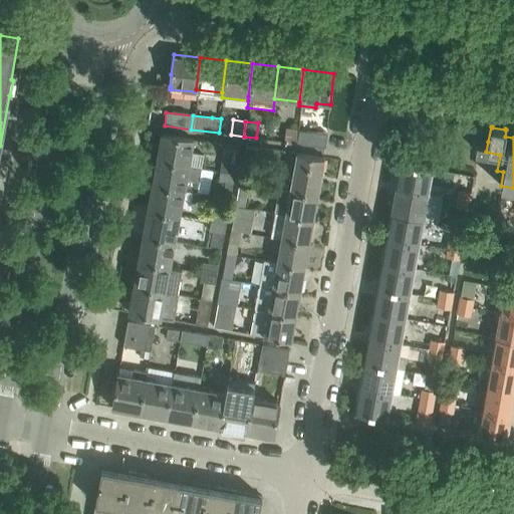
[(295,144),(296,130),(286,127),(284,143),(295,144)]
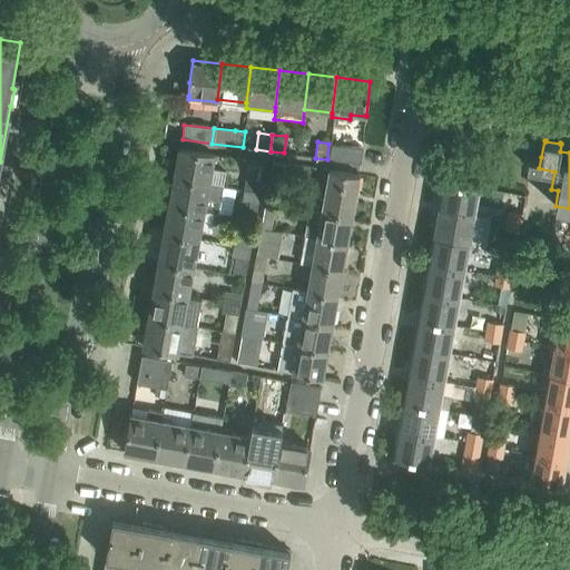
[(327,159),(361,163),(363,147),(328,144),(327,159)]
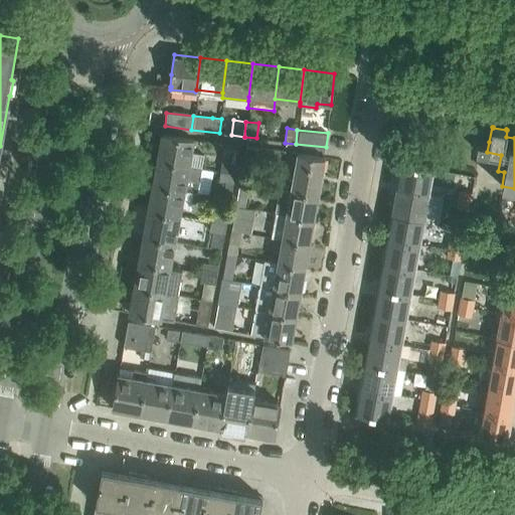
[(162,134),(157,159),(202,167),(205,154),(191,152),(193,140),(193,139),(192,139),(162,134)]
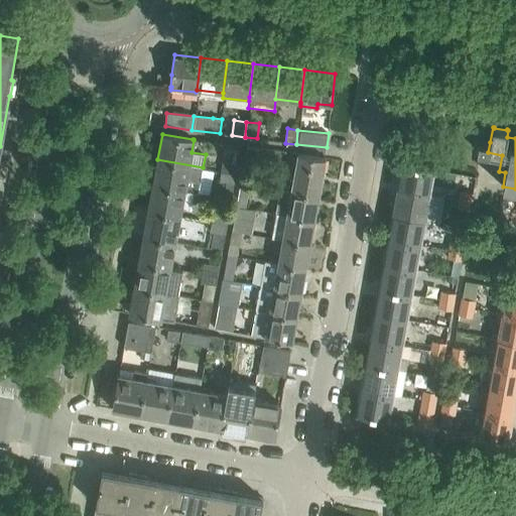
[(247,146),(244,159),(256,161),(259,148),(247,146)]
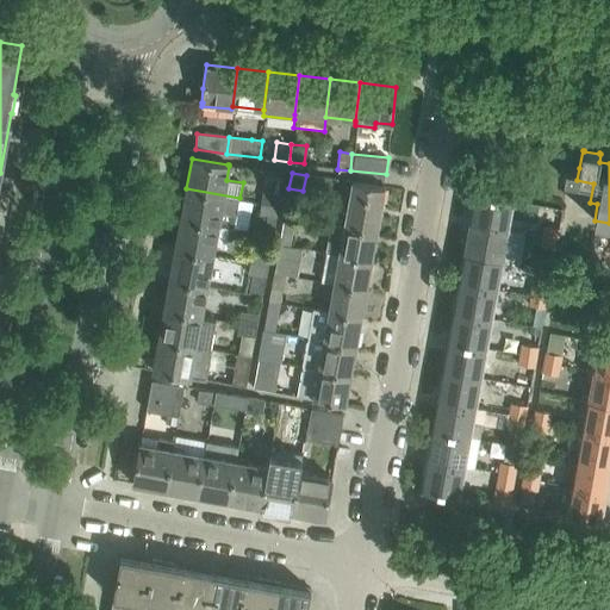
[(353,181),(344,226),(377,232),(385,187),(353,181)]
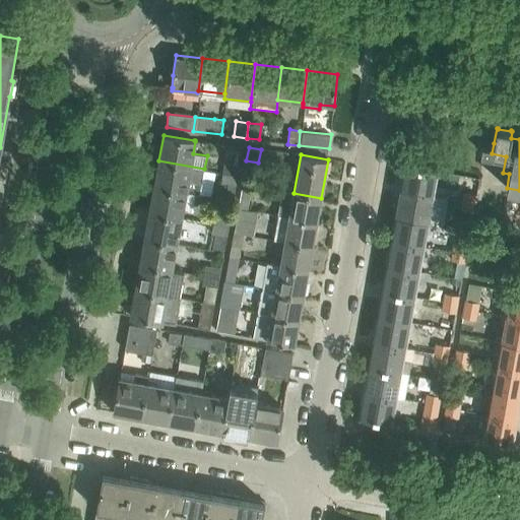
[(158,160),(153,187),(195,194),(200,195),(204,169),(158,160)]
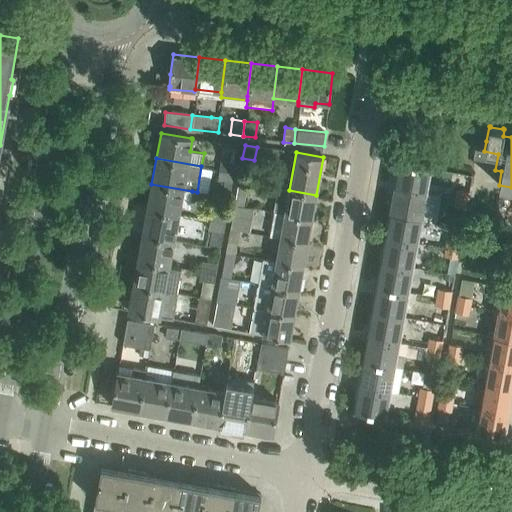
[(221,159),(219,169),(234,172),(236,161),(221,159)]
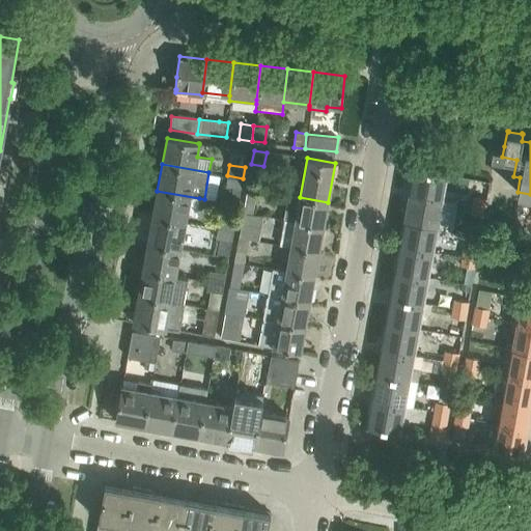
[(414,168),(410,194),(441,199),(446,173),(414,168)]
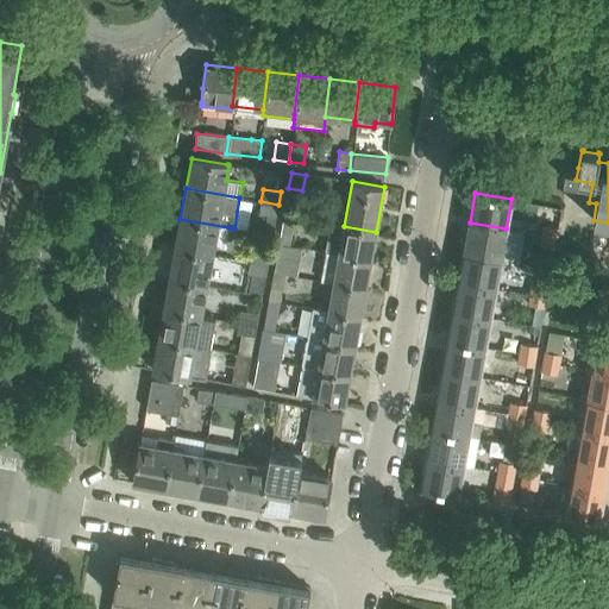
[(261,201),(258,213),(267,215),(263,234),(272,236),(278,205),(261,201)]
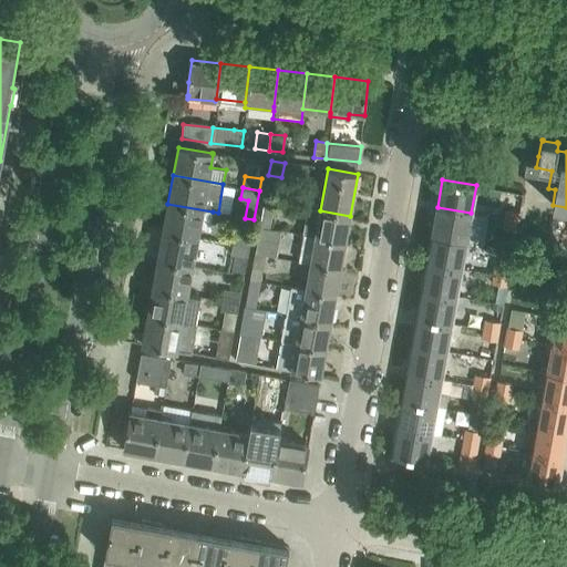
[(264,199),(260,214),(272,216),(275,202),(264,199)]
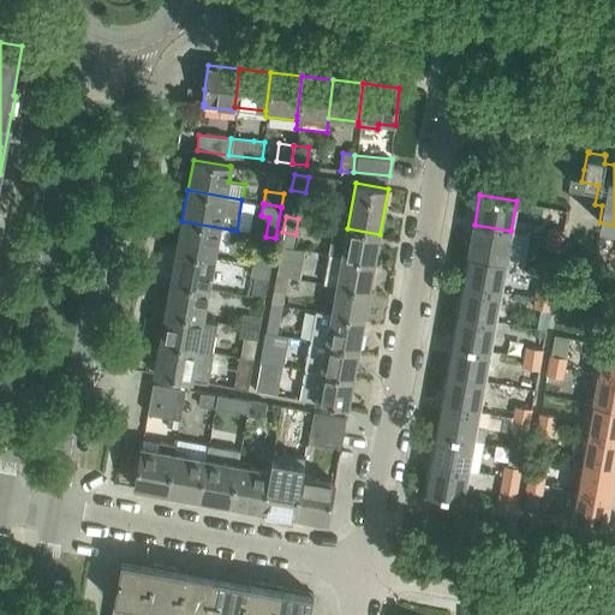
[(231,230),(181,221),(177,251),(214,257),(216,245),(227,248),(231,230)]
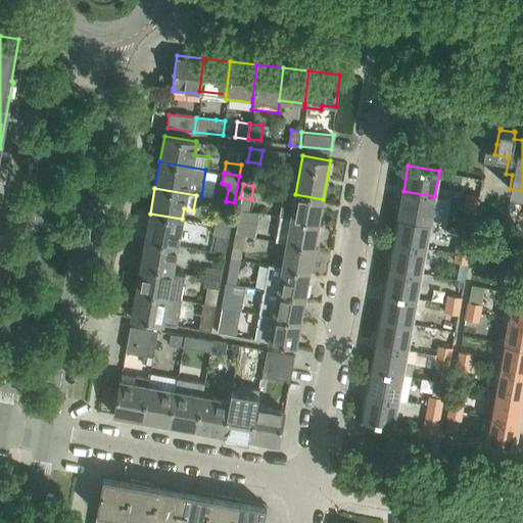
[(403,191),(398,216),(430,222),(445,225),(450,199),(434,196),(403,191)]
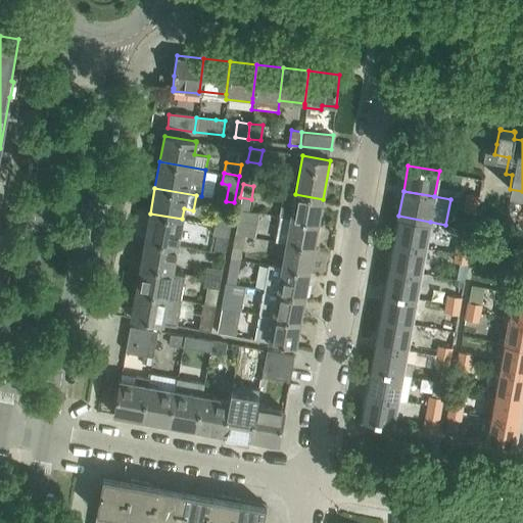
[(323,199),(295,194),(284,192),(280,217),(291,219),(318,224),(323,199)]
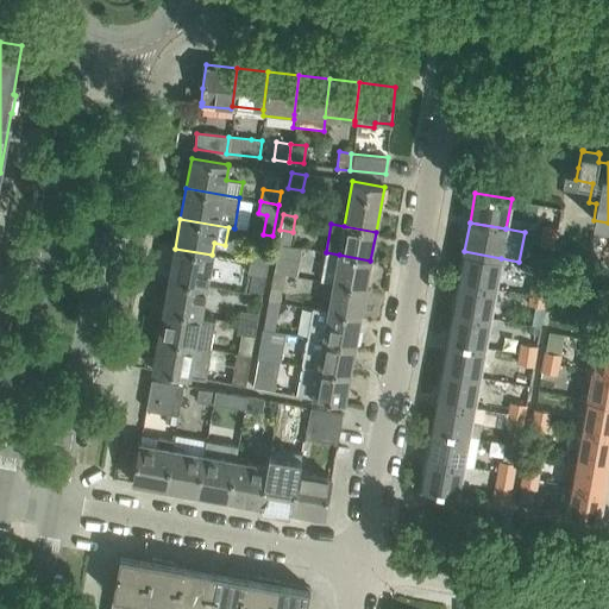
[(542,225),(541,234),(556,238),(558,227),(542,225)]
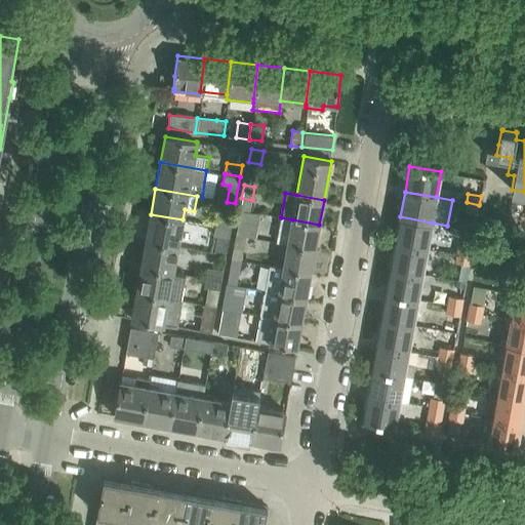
[(479,205),(467,202),(465,211),(478,213),(479,205)]
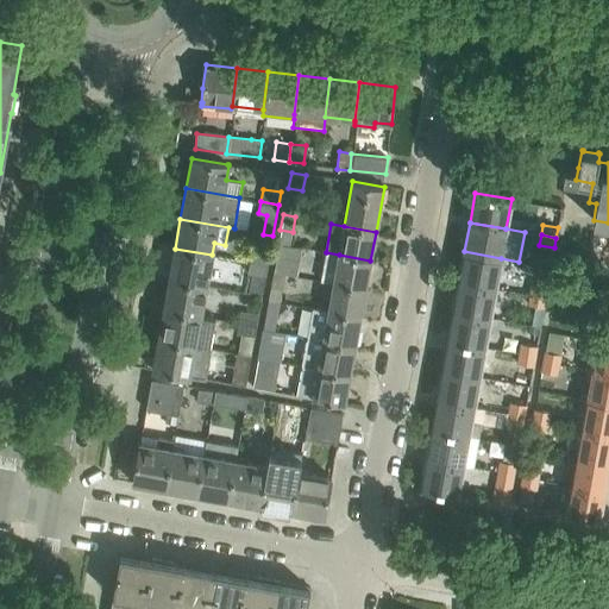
[(277,243),(275,258),(300,263),(303,248),(290,245),(277,243)]
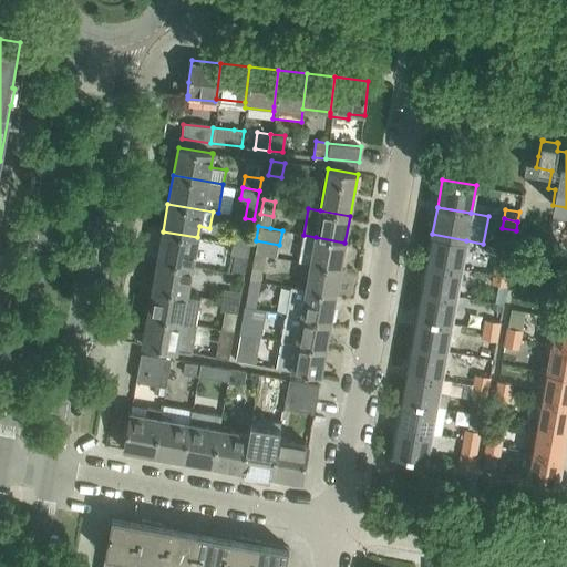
[(163,232),(157,259),(193,266),(197,237),(163,232)]
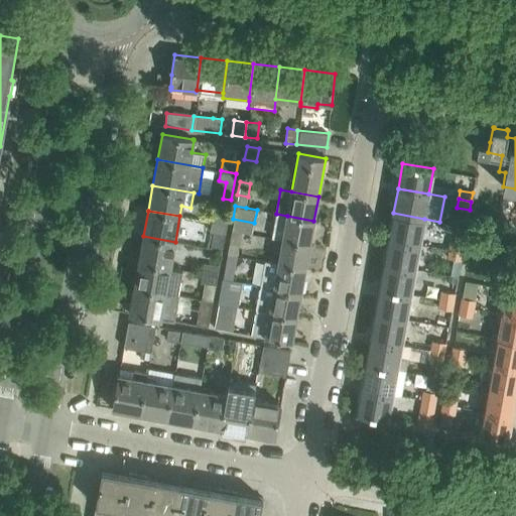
[(211,222),(227,225),(228,214),(213,212),(211,222)]
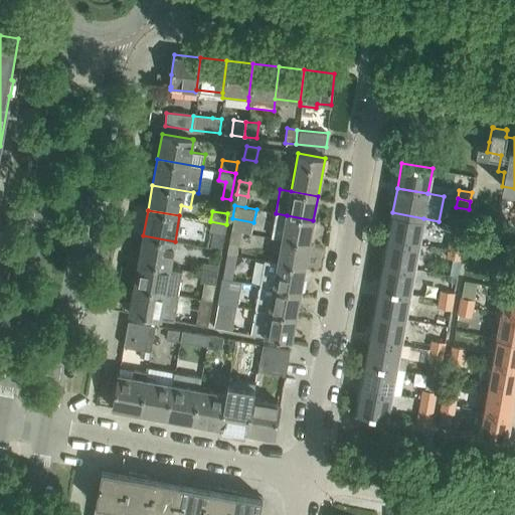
[(392,212),(388,237),(418,243),(423,218),(392,212)]
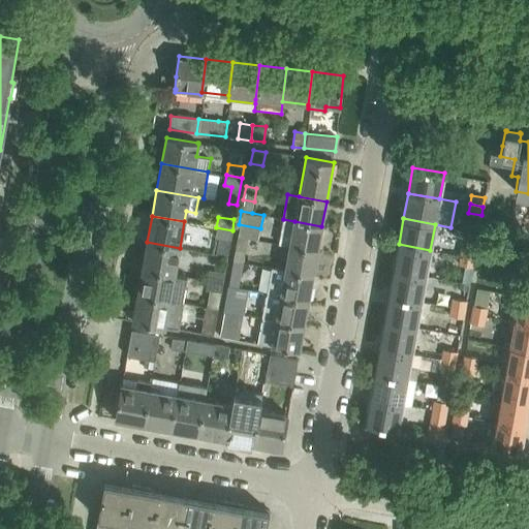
[(317,251),(321,226),(294,221),(283,219),(279,244),(289,246),(317,251)]
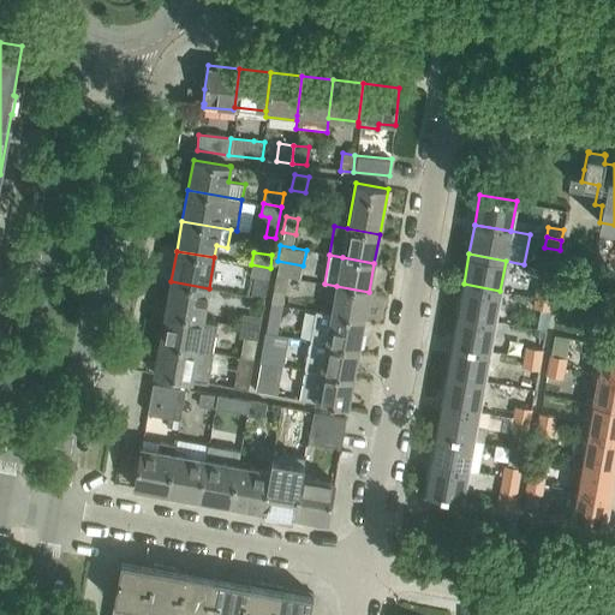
[(268,280),(270,268),(251,264),(250,276),(268,280)]
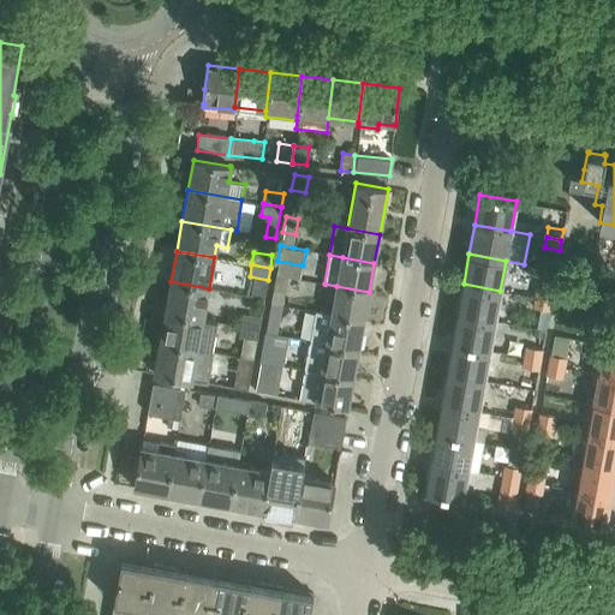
[(275,274),(273,290),(285,292),(287,276),(275,274)]
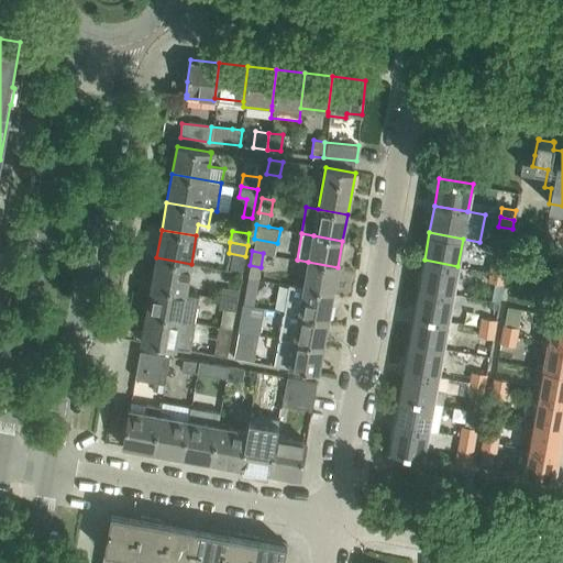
[(156,257),(152,286),(186,291),(191,264),(156,257)]
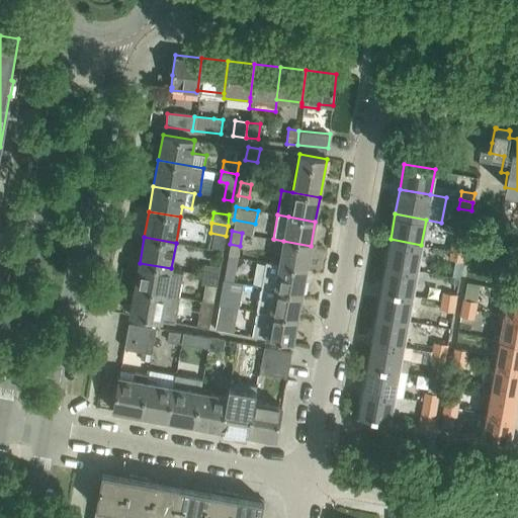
[(391,239),(385,264),(417,270),(421,245),(391,239)]
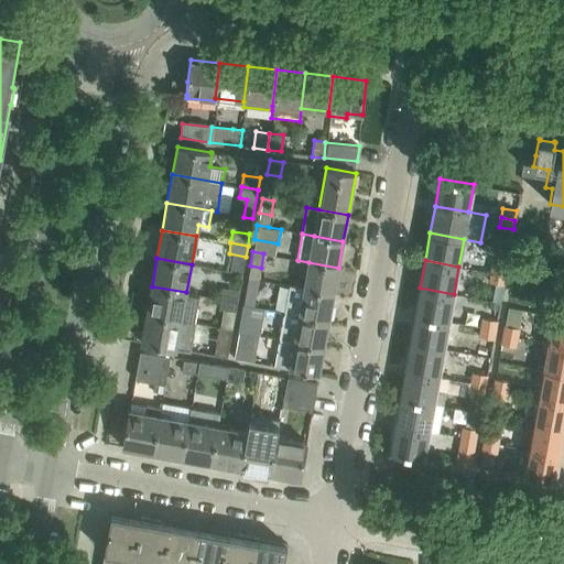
[(338,268),(308,262),(303,288),(334,293),(338,268)]
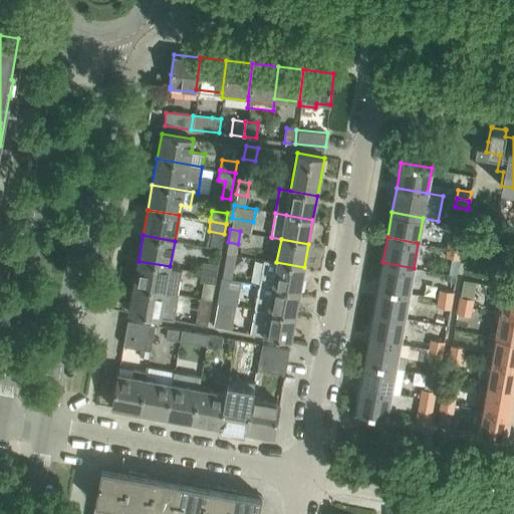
[(460,251),(462,242),(449,240),(448,248),(460,251)]
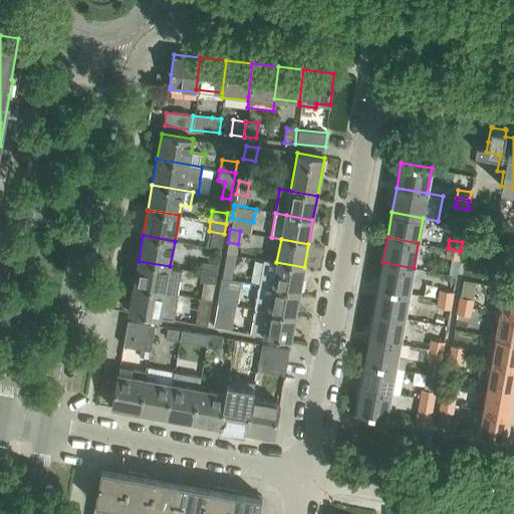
[(459,259),(460,251),(448,248),(446,257),(459,259)]
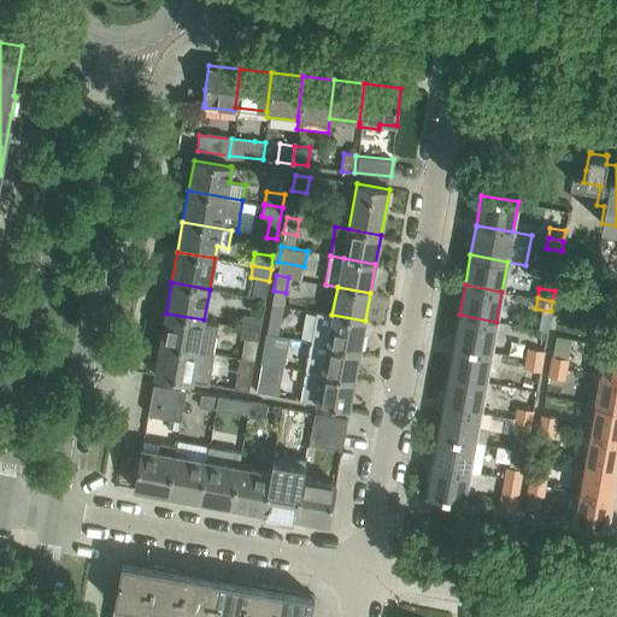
[(271,304),(268,321),(280,323),(283,306),(271,304)]
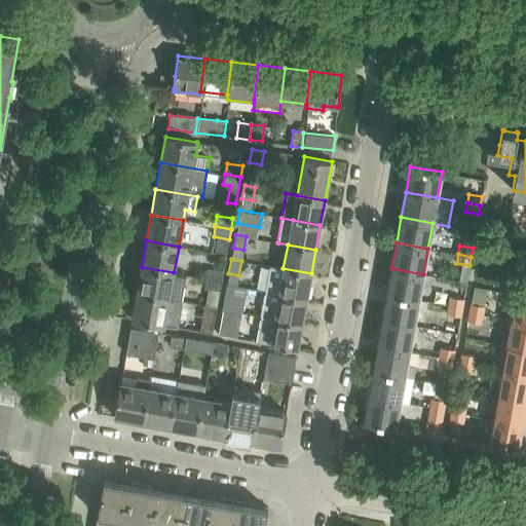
[(264,291),(278,294),(306,299),(311,273),(283,268),(268,266),(264,291)]
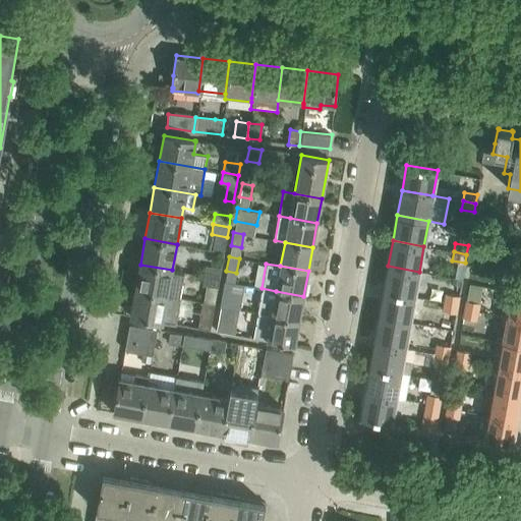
[(140,265),(135,290),(179,297),(184,272),(172,270),(140,265)]
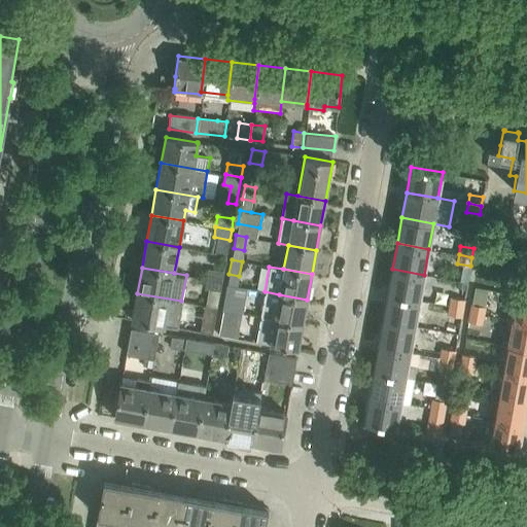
[(208,268),(206,279),(221,281),(223,271),(208,268)]
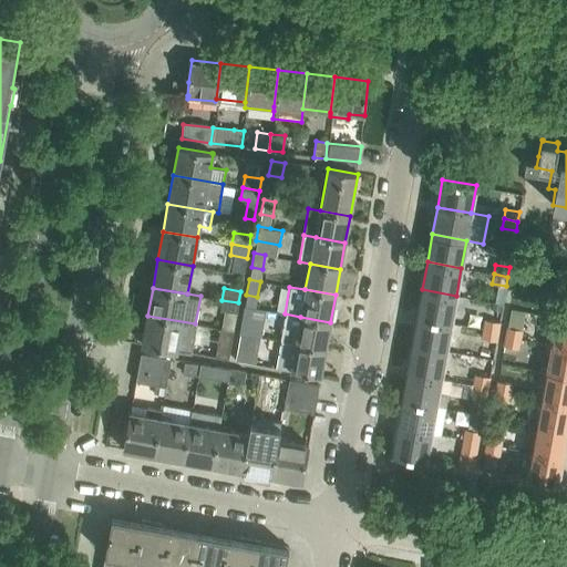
[(456,296),(422,289),(418,317),(451,323),(456,296)]
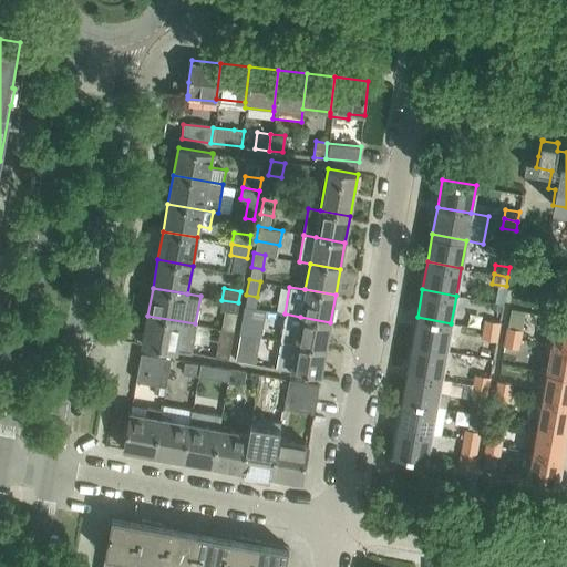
[(234,331),(238,302),(222,300),(219,310),(224,311),(220,329),(234,331)]
